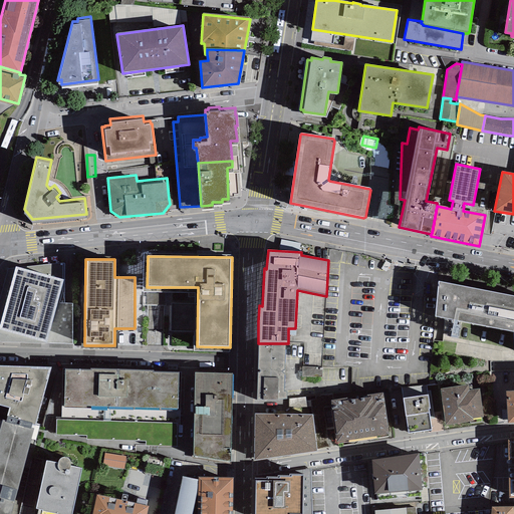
[(14,269),(6,270),(0,294),(0,342),(71,344),(71,304),(63,303),(63,280),(63,264),(26,266),(26,270),(15,266),(14,269)]
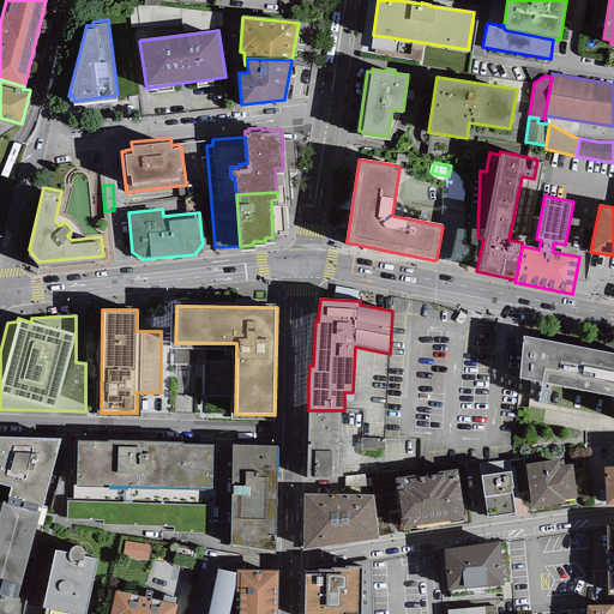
[(613,354),(524,337),(521,379),(613,396),(613,405),(613,419),(613,417),(613,354)]
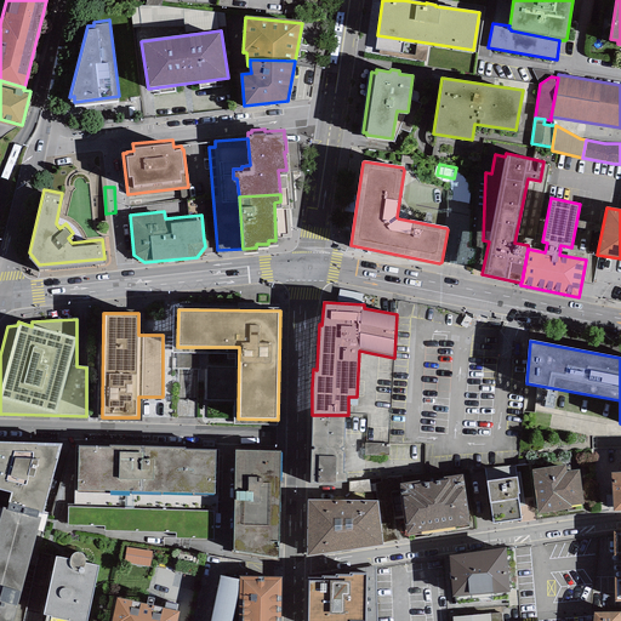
[(345,415),(312,415),(311,484),(334,483),(347,482),(347,474),(343,473),(345,415)]
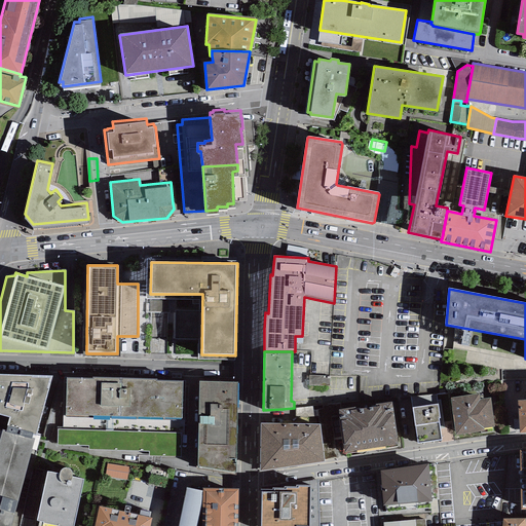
[(16,375),(0,374),(0,414),(4,416),(9,418),(6,425),(32,431),(32,434),(36,435),(51,376),(16,375)]
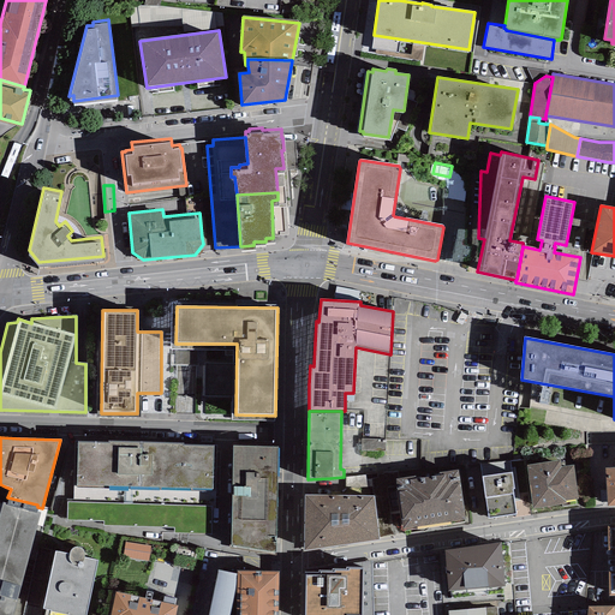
[(108,442),(78,442),(77,487),(213,491),(214,446),(183,445),(183,443),(108,441),(108,442)]
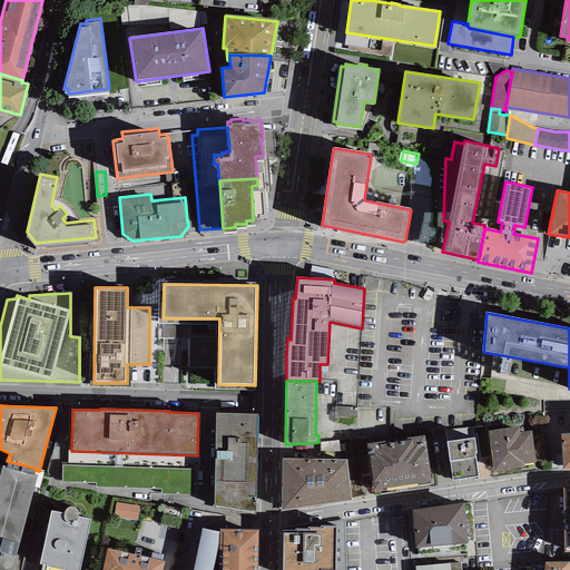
[(257,414),(216,413),(214,505),(255,511),(257,414)]
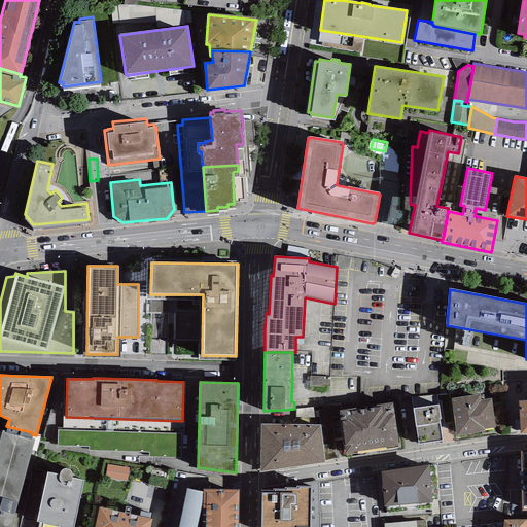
[(495,427),(491,398),(481,399),(480,394),(451,398),(457,436),(485,432),(484,429),(495,427)]
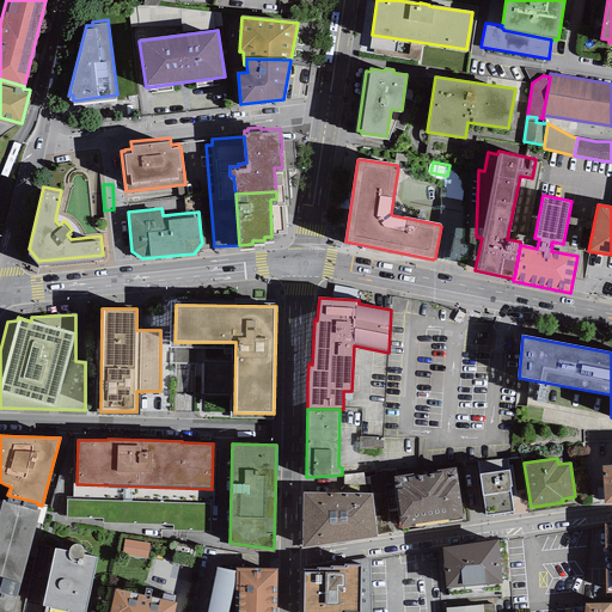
[(457,467),(393,477),(402,528),(464,520),(457,467)]
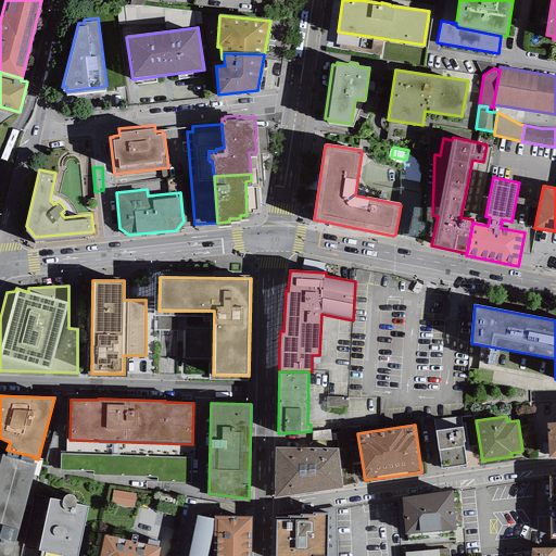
[(463,427),(436,431),(441,469),(467,465),(463,443),(465,442),(463,427)]
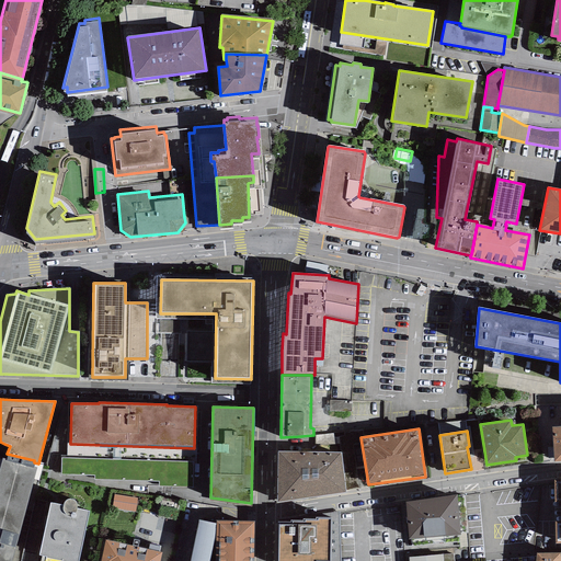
[(341,453),(277,451),(277,503),(345,493),(341,453)]
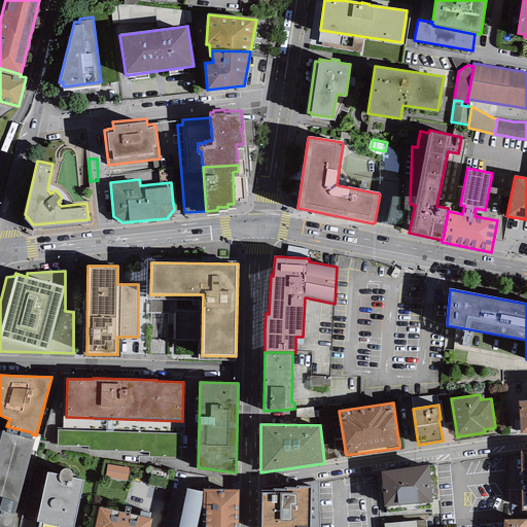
[(5,431),(2,430),(0,436),(0,526),(10,526),(34,438),(31,437),(32,434),(32,432),(6,426),(5,431)]
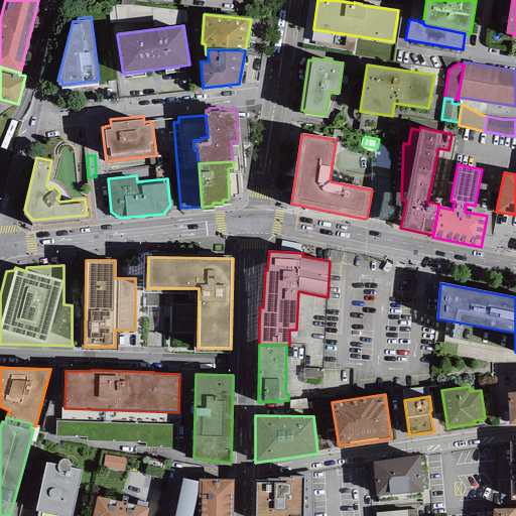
[(177,448),(178,424),(56,421),(55,436),(87,437),(87,441),(147,443),(147,447),(177,448)]
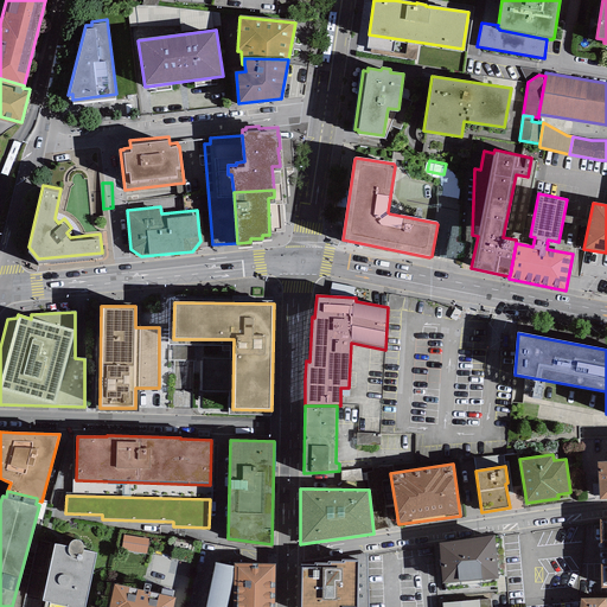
[(148,538),(123,535),(121,550),(146,554),(148,538)]
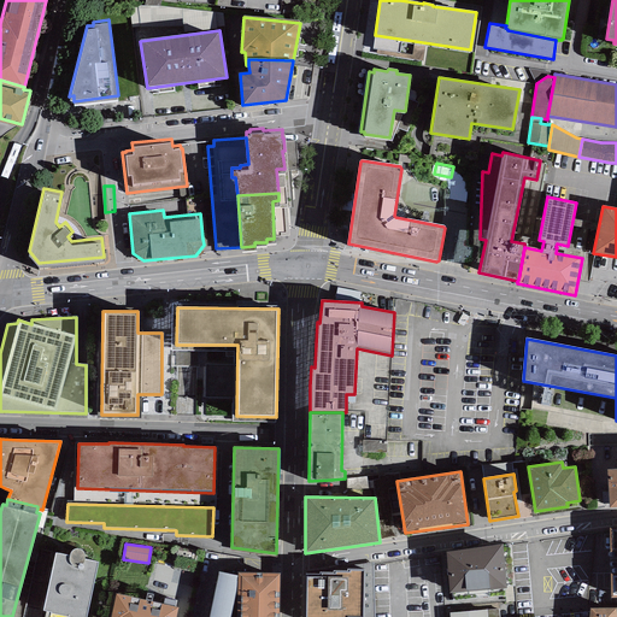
[(501,545),(446,552),(450,593),(505,588),(501,545)]
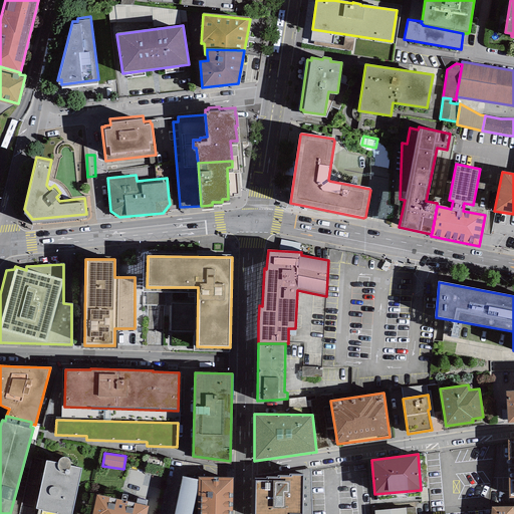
[(46,461),(36,509),(38,509),(37,513),(71,513),(81,469),(70,466),(70,465),(70,463),(69,460),(68,459),(67,458),(66,458),(64,457),(63,457),(61,458),(60,459),(58,460),(57,462),(57,464),(46,461)]
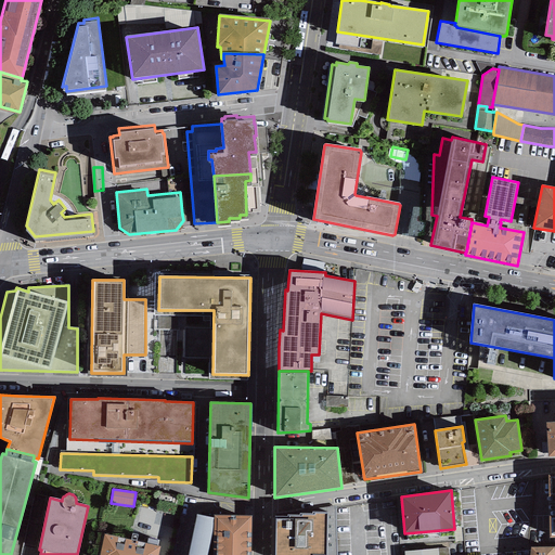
[(275,516),(274,554),(326,554),(326,512),(312,512),(312,514),(299,514),(299,516),(287,515),(287,517),(275,516)]
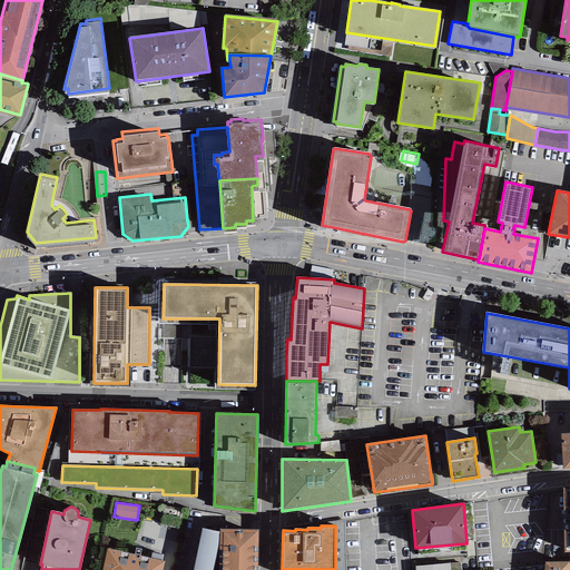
[(212,569),(219,532),(203,529),(193,569),(212,569)]
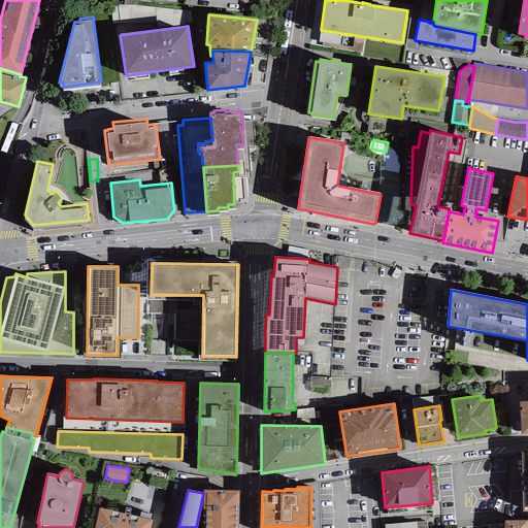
[(238,527),(239,490),(203,490),(203,493),(203,500),(202,527),(238,527)]
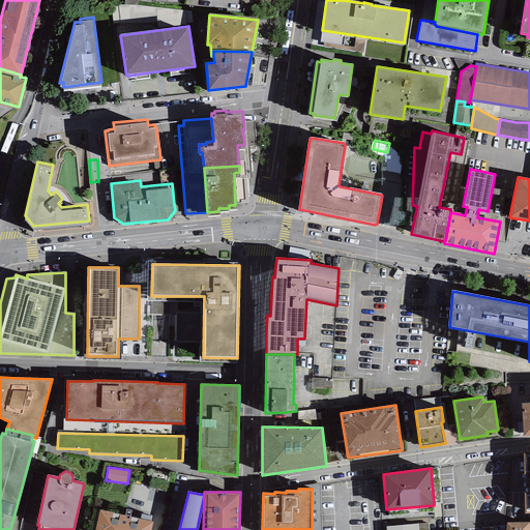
[(150,529),(152,522),(99,510),(94,529),(150,529)]
